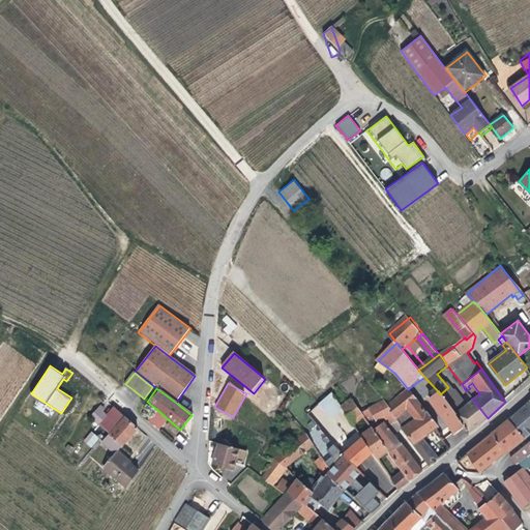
[(423,410),(408,389),(386,405),(386,406),(394,418),(399,414),(398,412),(407,406),(414,417),(423,410)]
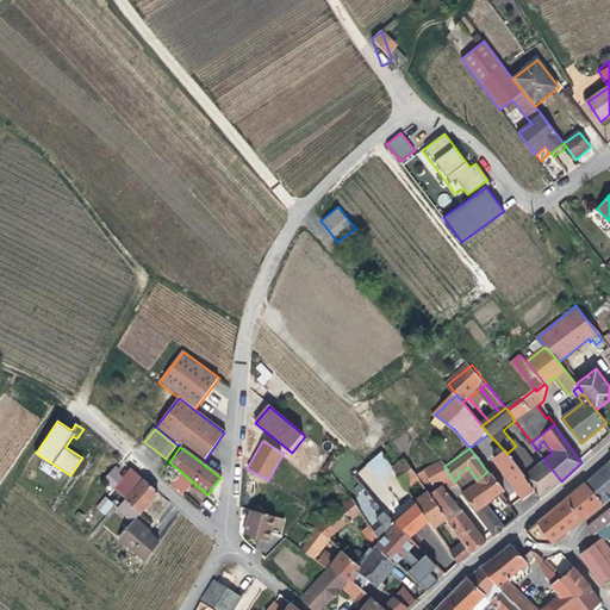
[(506,454),(504,450),(493,459),(523,497),(534,490),(516,466),(511,459),(506,454)]
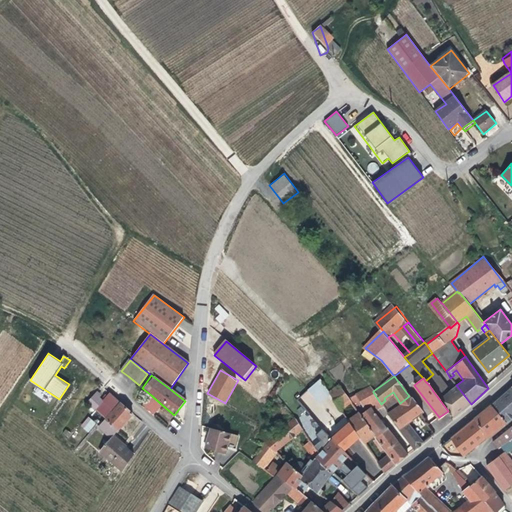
[(330,393),(329,391),(320,379),(312,388),(308,391),(319,403),(330,393)]
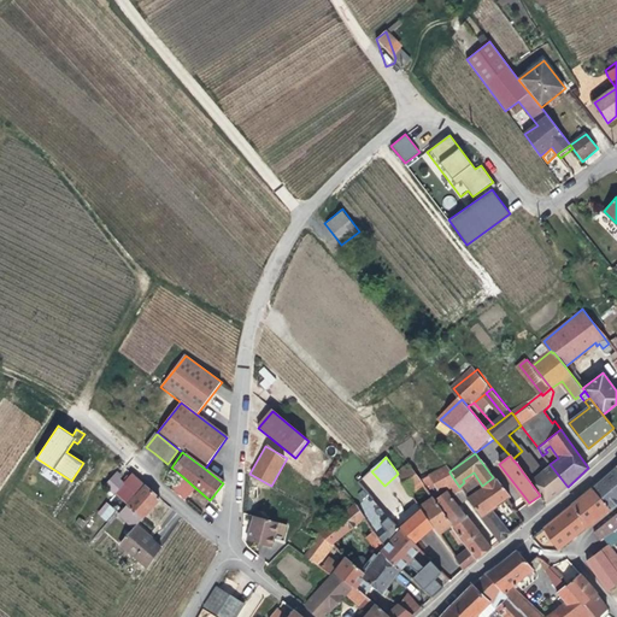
[(534,477),(540,472),(533,462),(528,466),(533,474),(532,474),(534,477)]
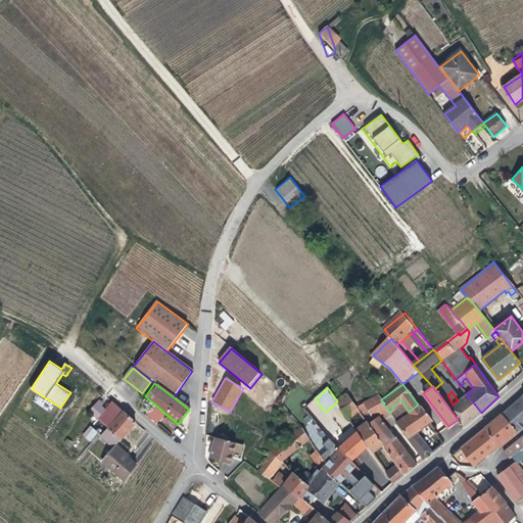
[(359,406),(346,392),(336,399),(337,401),(348,417),(359,410),(360,409),(359,406)]
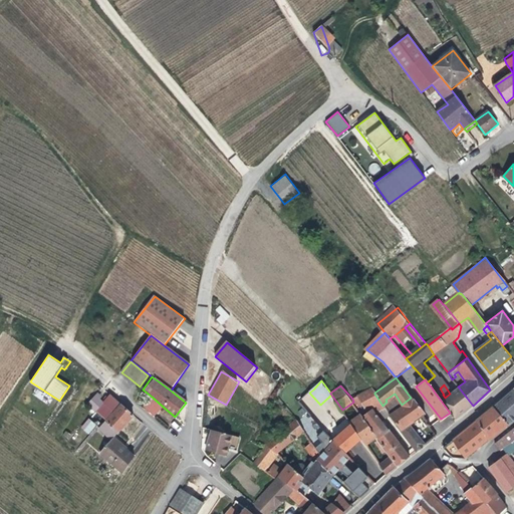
[(456,421),(473,406),(458,387),(450,394),(445,398),(443,395),(444,395),(440,389),(435,393),(450,413),(456,421)]
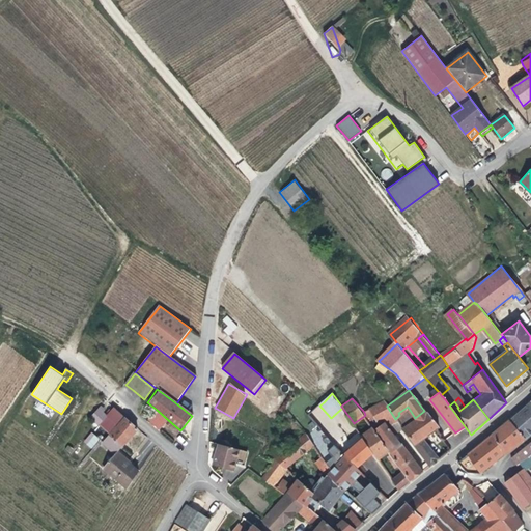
[(40,400),(35,407),(50,418),(55,412),(40,400)]
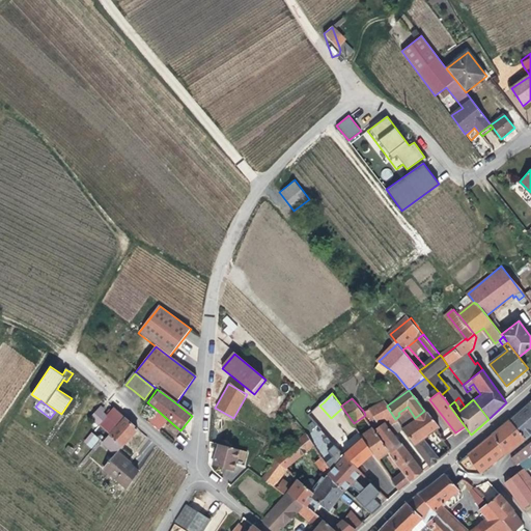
[(387,406),(384,400),(370,408),(374,416),(374,419),(368,423),(372,428),(373,430),(385,422),(394,434),(402,427),(395,419),(387,407),(387,406)]
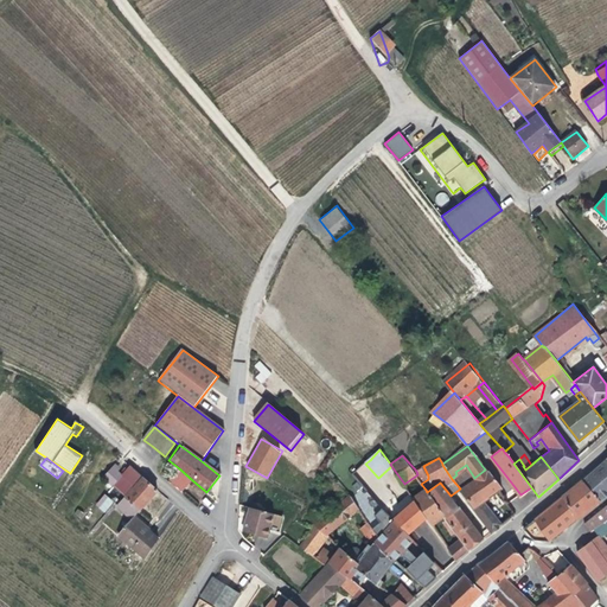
[(600,500),(606,494),(606,464),(606,462),(583,481),(600,500)]
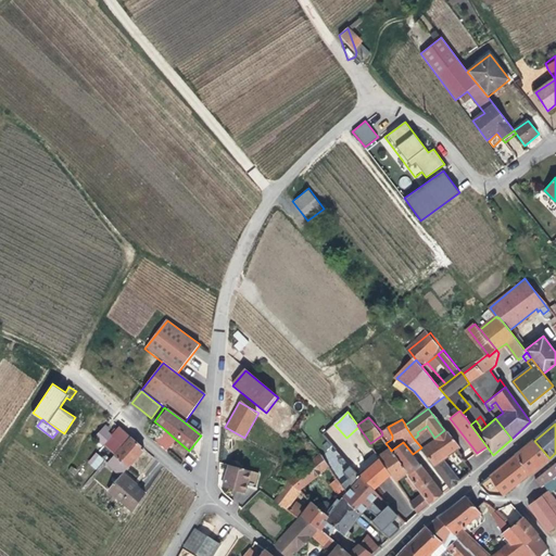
[(103,429),(99,436),(95,431),(91,434),(96,439),(114,455),(123,445),(105,431),(108,429),(105,427),(103,429)]
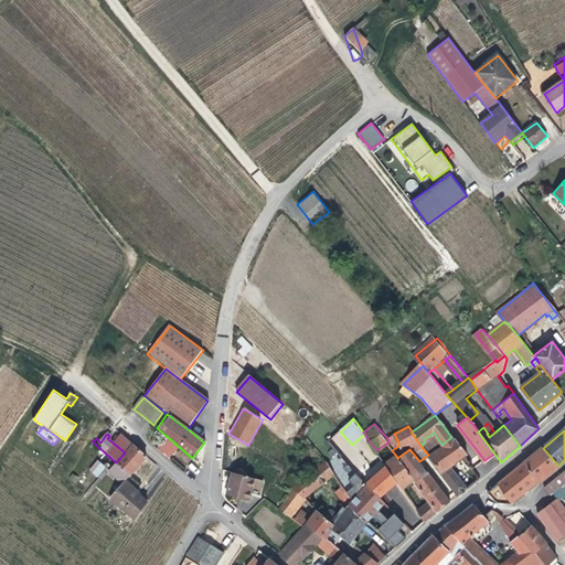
[(398,443),(394,434),(387,438),(388,441),(387,443),(392,450),(398,446),(398,443)]
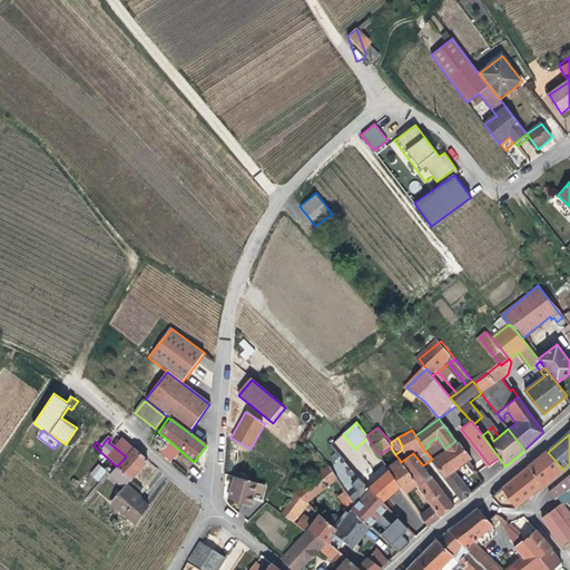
[(172,460),(179,450),(168,440),(159,450),(172,460)]
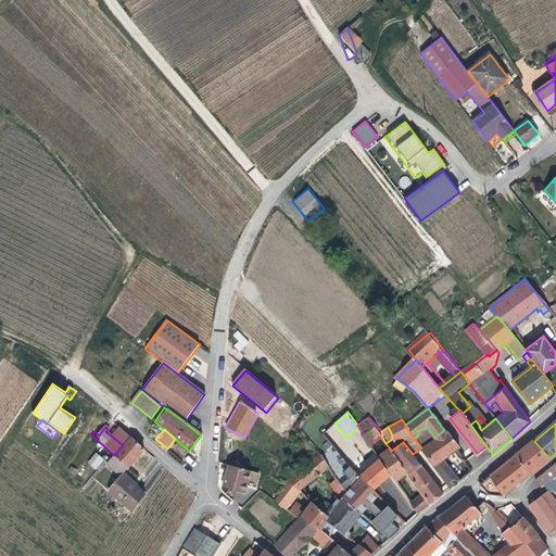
[(457,447),(444,430),(434,438),(421,447),(451,488),(460,480),(443,458),(457,447)]
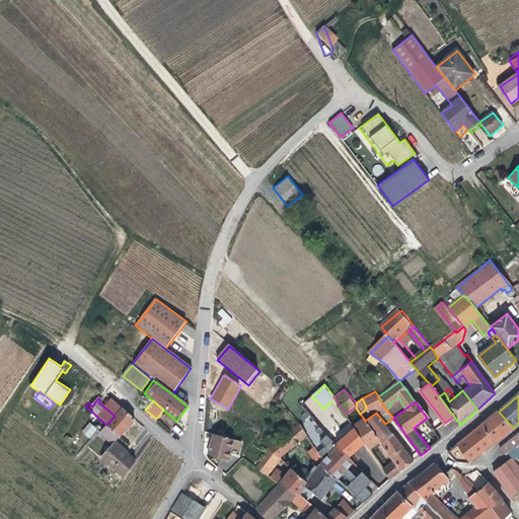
[(112,444),(114,442),(134,420),(124,411),(121,409),(115,416),(106,425),(99,433),(112,444)]
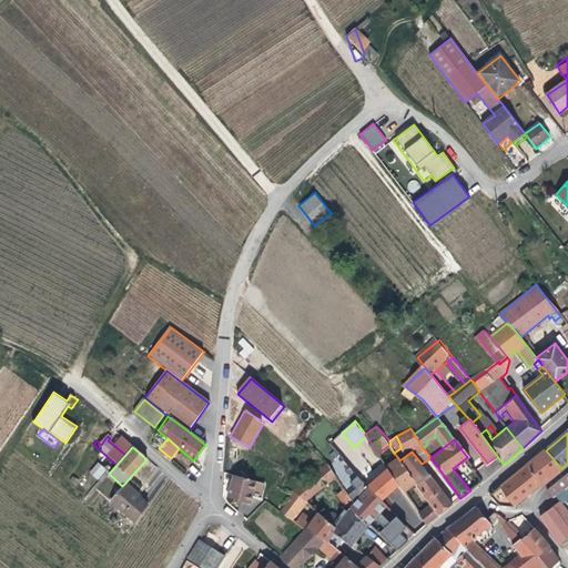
[(540,486),(561,468),(546,450),(527,465),(540,486)]
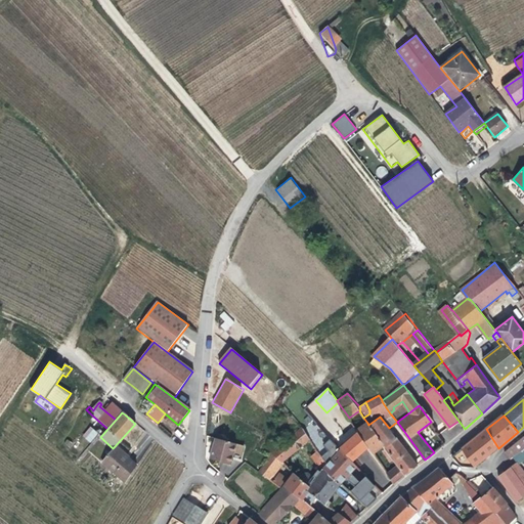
[(380,417),(368,425),(382,445),(384,448),(388,453),(390,452),(394,459),(398,464),(406,475),(419,466),(397,437),(396,438),(389,428),(380,417)]
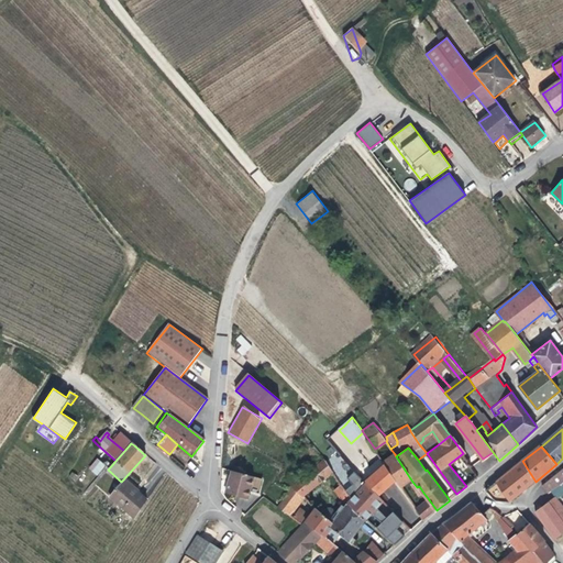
[(396,456),(395,454),(383,462),(399,487),(410,478),(396,456)]
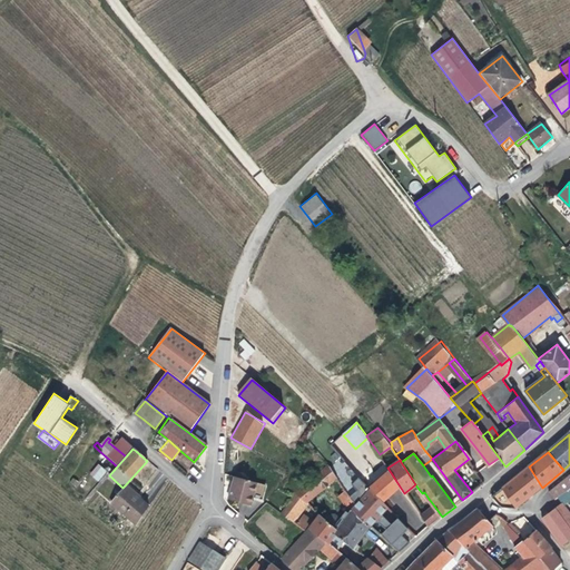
[(98,463),(89,474),(98,482),(107,471),(98,463)]
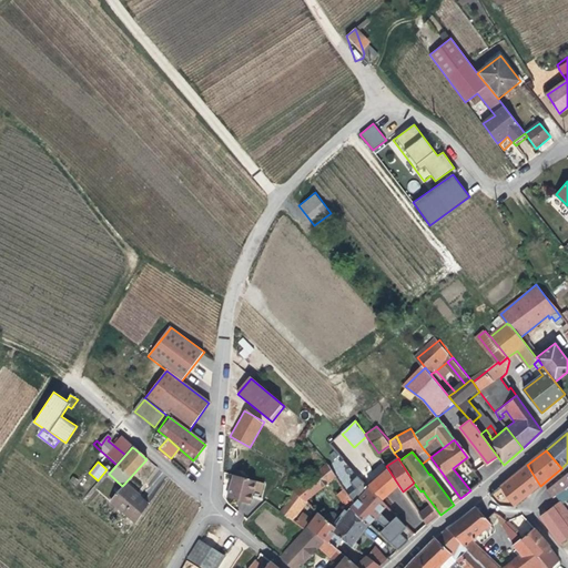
[(476,487),(482,482),(469,465),(463,470),(476,487)]
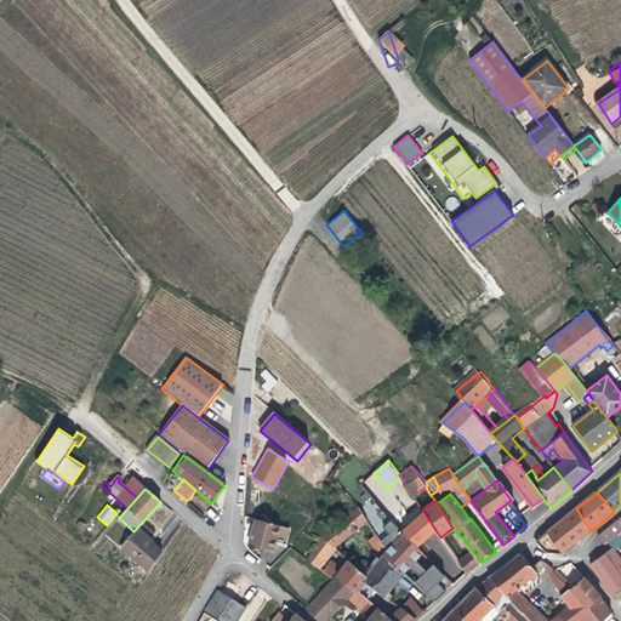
[(563,554),(591,531),(576,508),(537,541),(546,552),(563,554)]
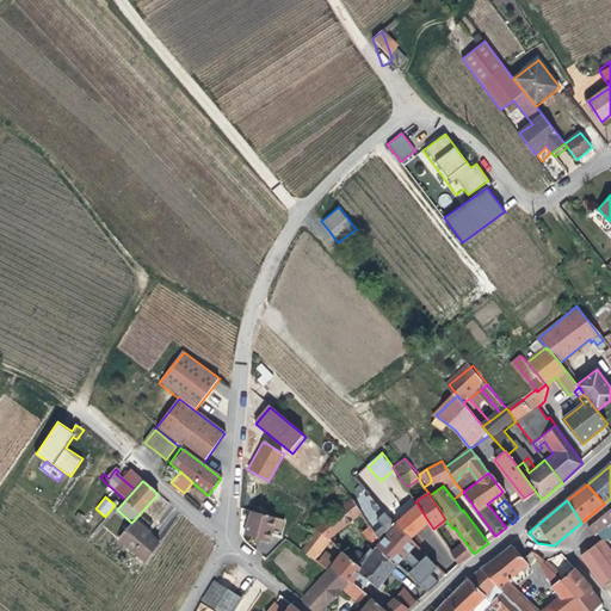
[(362,513),(353,501),(318,531),(319,532),(329,541),(362,513)]
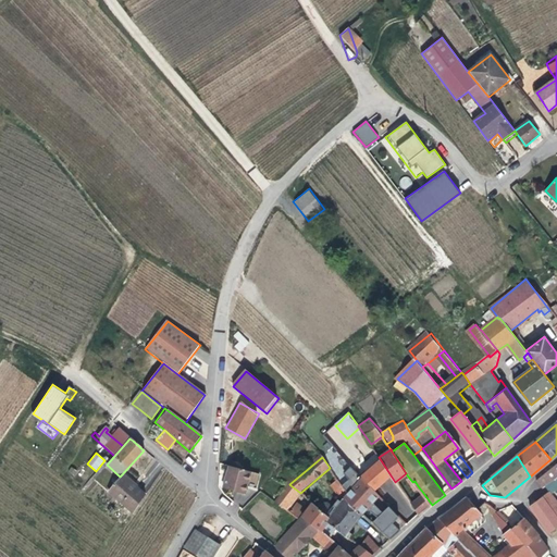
[(244,496),(250,473),(229,467),(222,487),(244,496)]
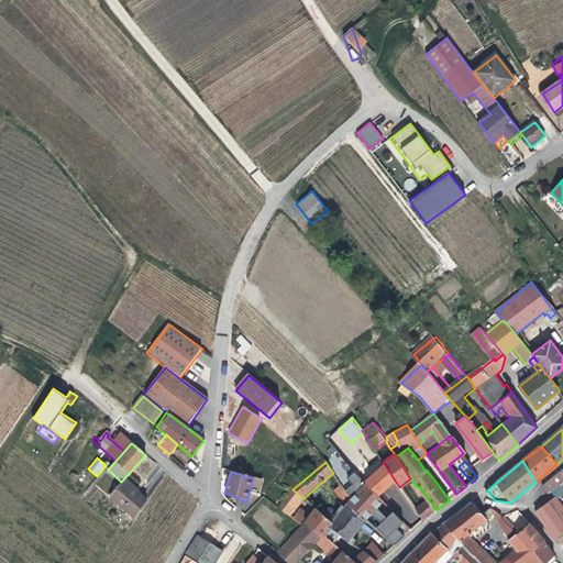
[(376,508),(382,501),(371,489),(356,473),(349,479),(361,493),(352,501),(348,507),(346,507),(334,526),(331,530),(349,544),(362,523),(364,522),(370,516),(376,508)]
